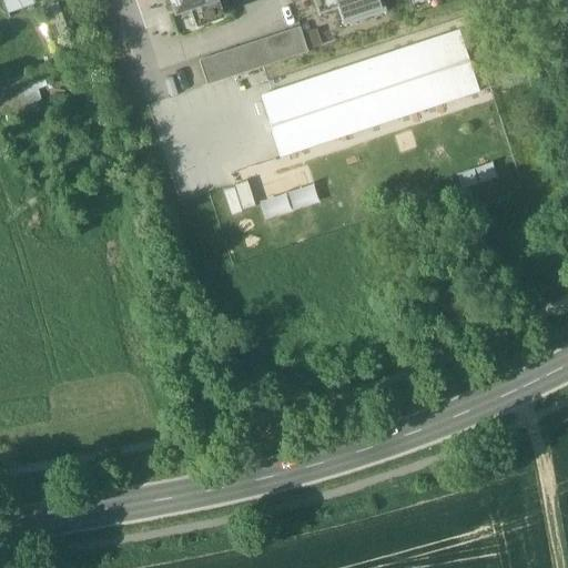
[(32,0),(2,0),(8,13),(34,4),(32,0)]
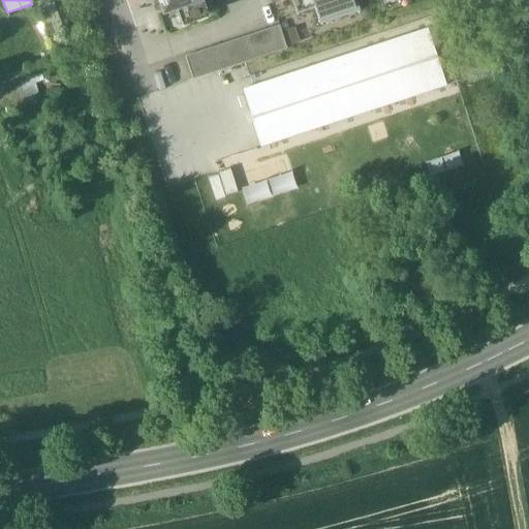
[(157,0),(162,14),(201,0),(157,0)]
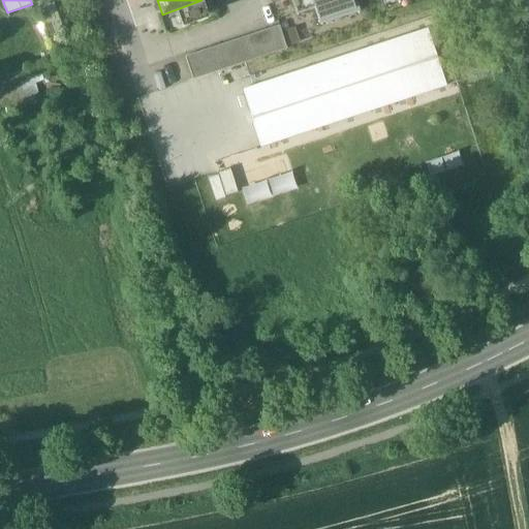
[(354,0),(289,0),(296,16),(314,9),(319,26),(360,12),(354,0)]
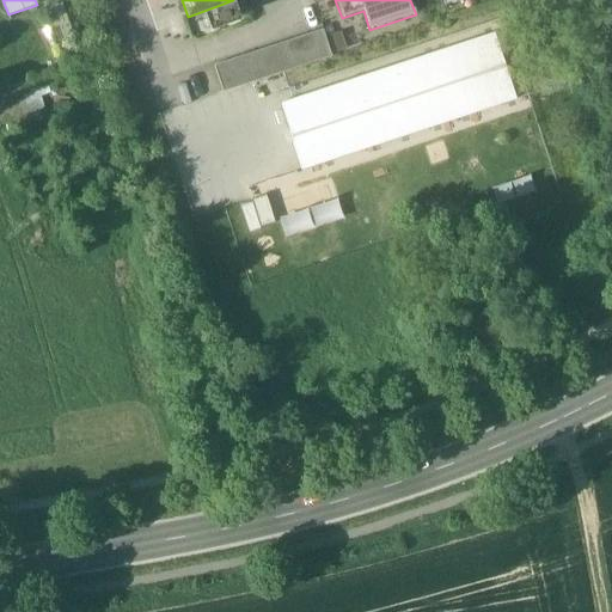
[(450,46),(479,35),(477,26),(447,38),(450,46)]
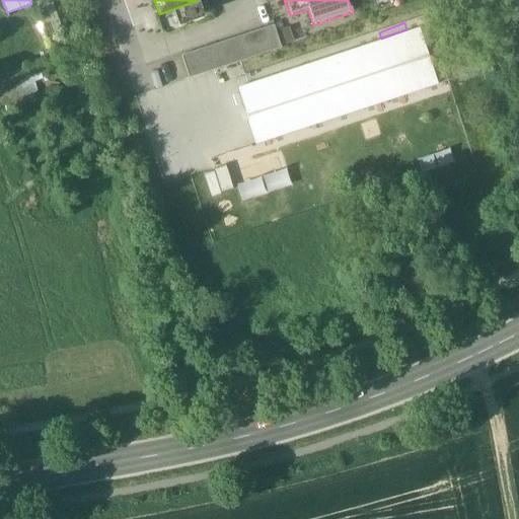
[(273,25),(180,56),(189,79),(281,49),(273,25)]
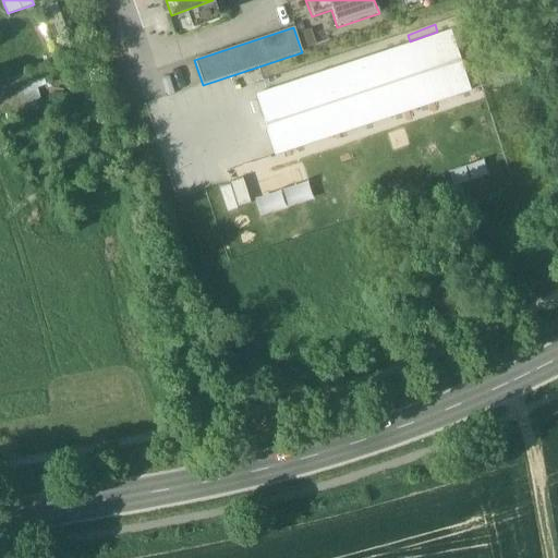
[(449,31),(255,96),(275,156),(470,91),(449,31)]
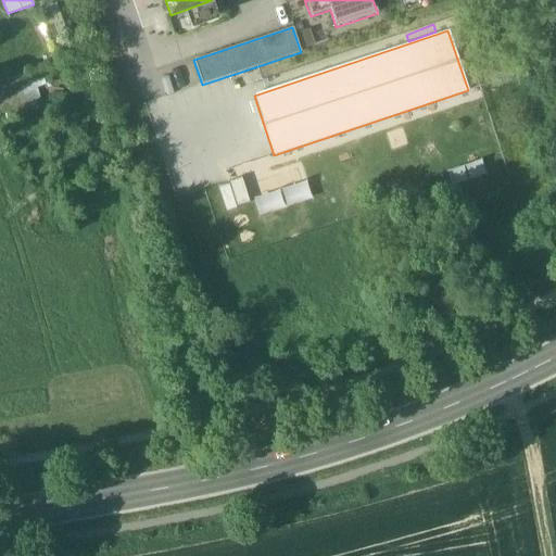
[(278,84),(333,65),(330,57),(276,75),(278,84)]
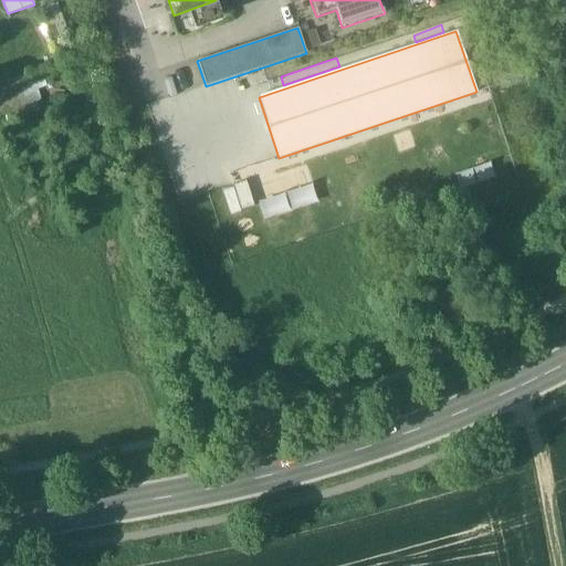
[(38,75),(19,75),(19,103),(38,104),(38,75)]
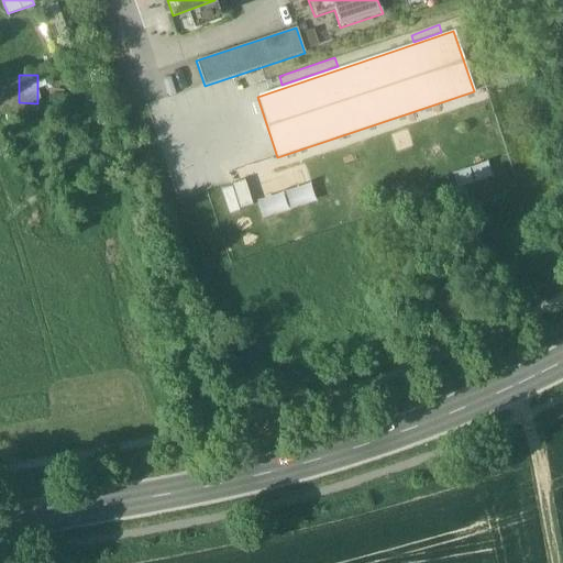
[(263,197),(310,181),(305,166),(257,181),(263,197)]
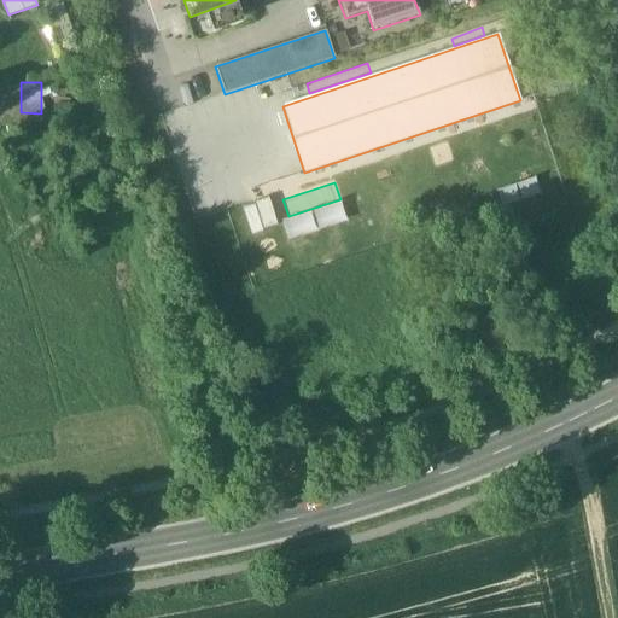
[(250,233),(277,225),(269,198),(242,207),(250,233)]
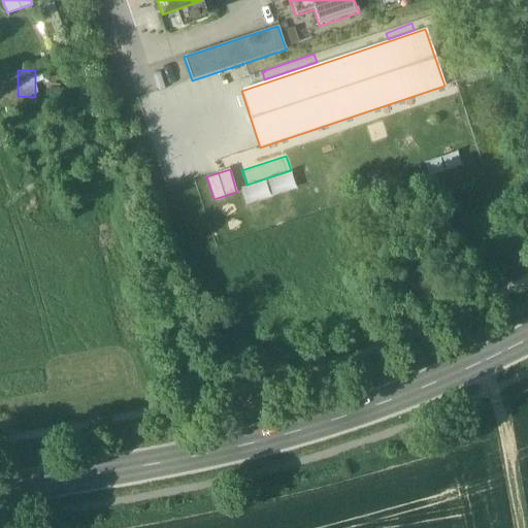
[(292,172),(240,187),(245,203),(297,189),(292,172)]
